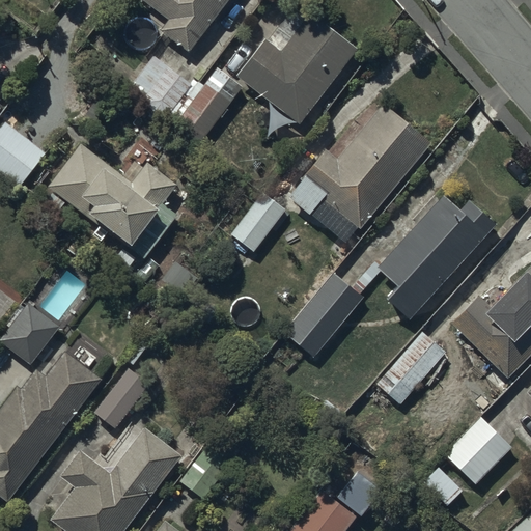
[(140,0),(166,20),(158,30),(188,53),(228,0),(140,0)]
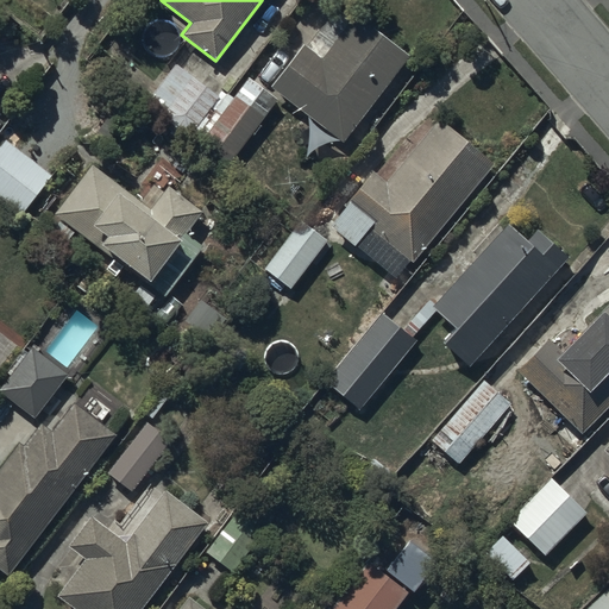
[(308,48),(303,44),(270,88),(343,144),(409,56),(350,8),(330,35),(321,27),(312,41),(313,41),(308,48)]
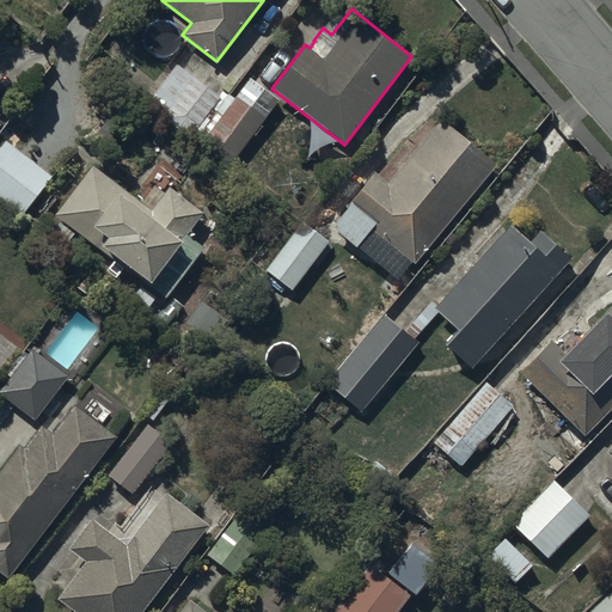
[(218,90),(175,57),(146,95),(189,128),(218,90)]
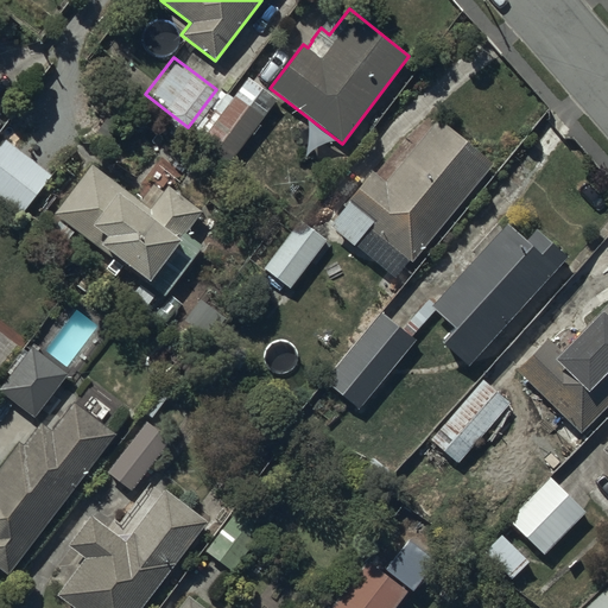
[(232,94),(221,86),(190,125),(228,154),(276,95),(247,73),(232,94)]
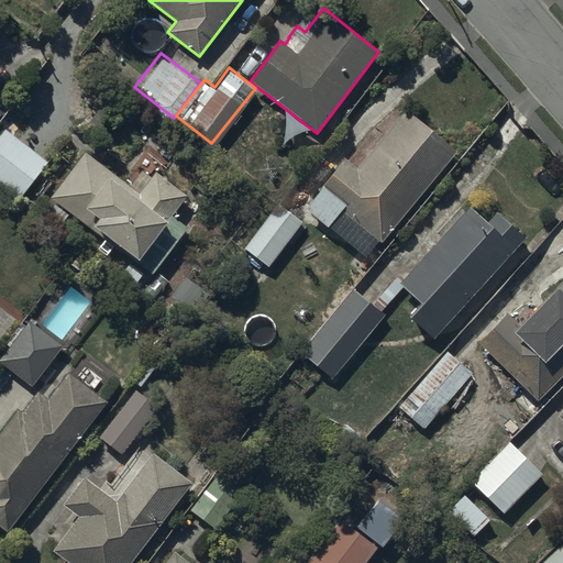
[(308,202),(307,211),(327,229),(342,211),(379,243),(457,152),(407,109),(356,168),(344,158),(308,202)]
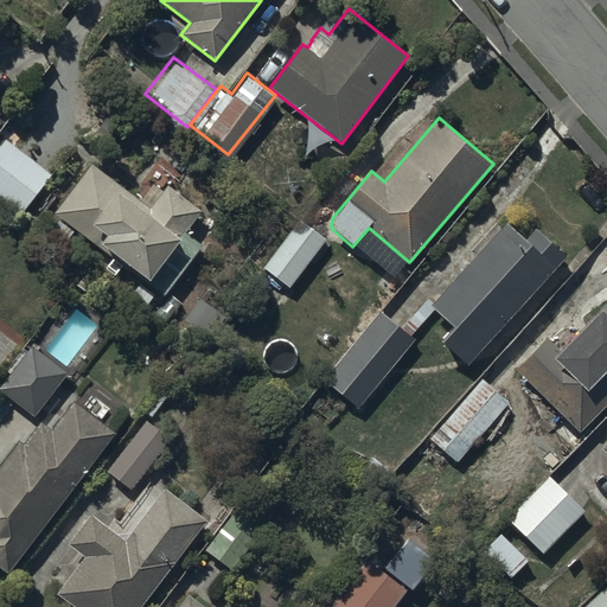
[(51,176),(5,140),(0,146),(0,197),(21,213),(51,176)]
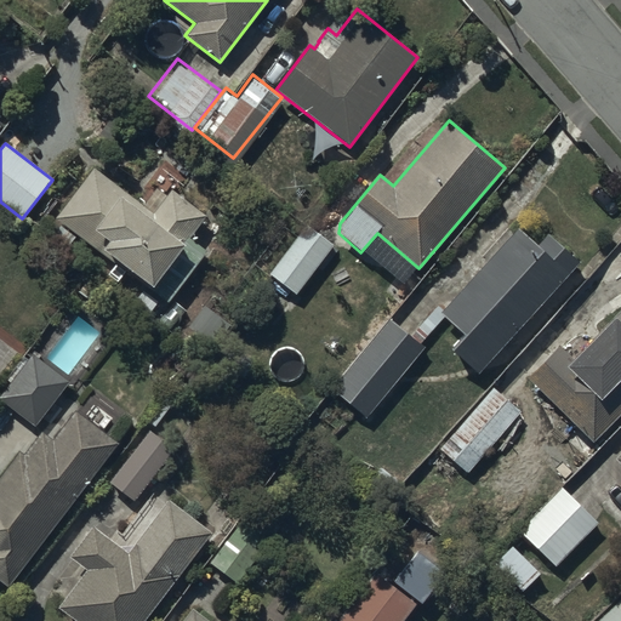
[(108,241),(102,250),(118,262),(108,275),(117,281),(126,269),(152,288),(151,290),(152,292),(141,307),(155,319),(206,252),(189,239),(206,217),(171,191),(154,214),(92,166),(53,218),(61,223),(49,240),(64,252),(77,235),(86,243),(95,232),(108,241)]
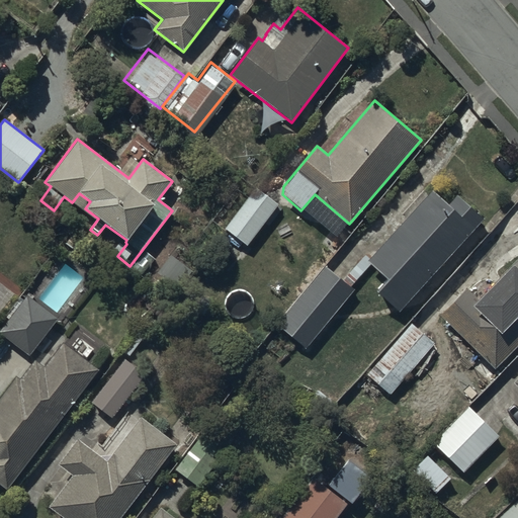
[(256,187),(224,230),(247,246),(279,204),(256,187)]
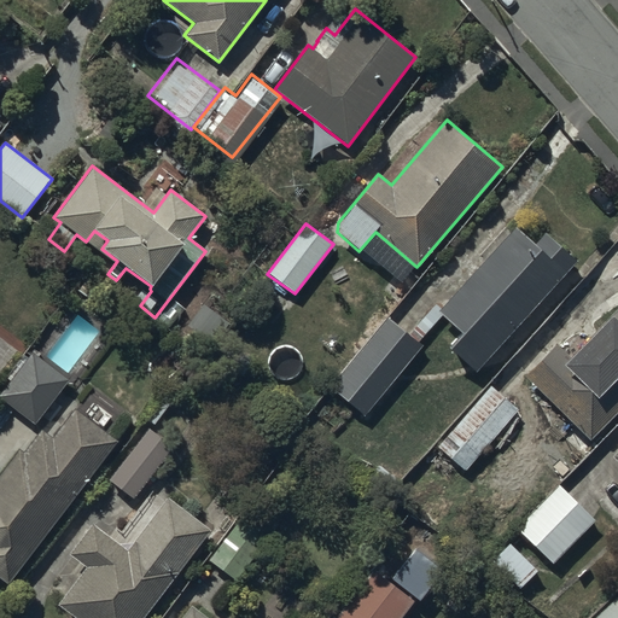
[(517,226),(438,313),(460,333),(447,348),(476,374),(578,261),(538,227),(529,238),(517,226)]
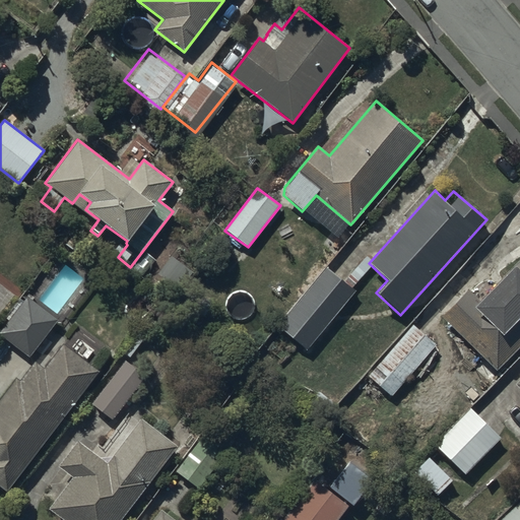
[(468,288),(441,316),(497,371),(519,346),(519,260),(480,301),(468,288)]
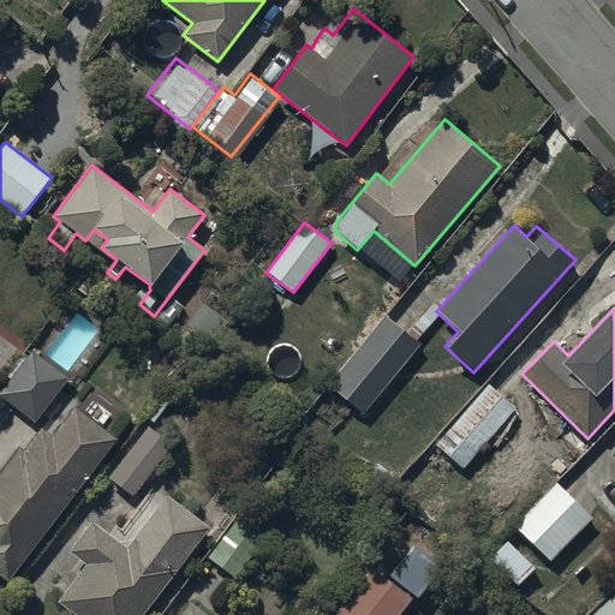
[(328,386),(362,415),(422,345),(387,316),(328,386)]
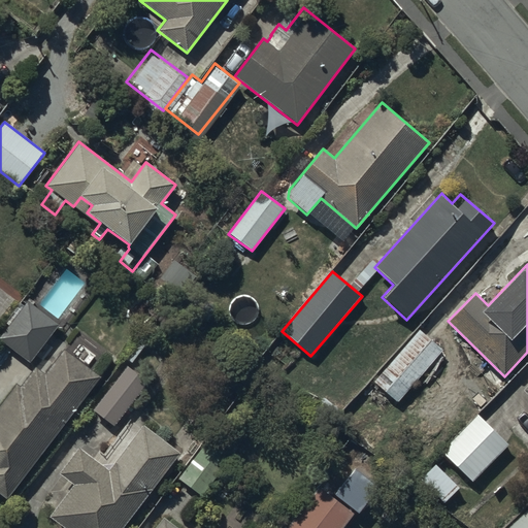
[(0,335),(0,340),(29,364),(59,325),(28,301),(0,335)]
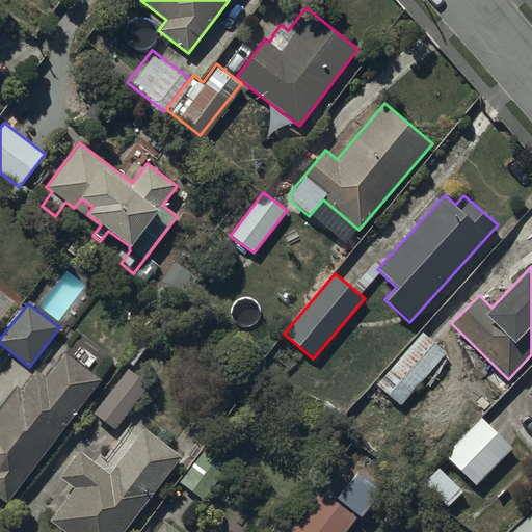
[(374,383),(400,406),(448,353),(422,330),(374,383)]
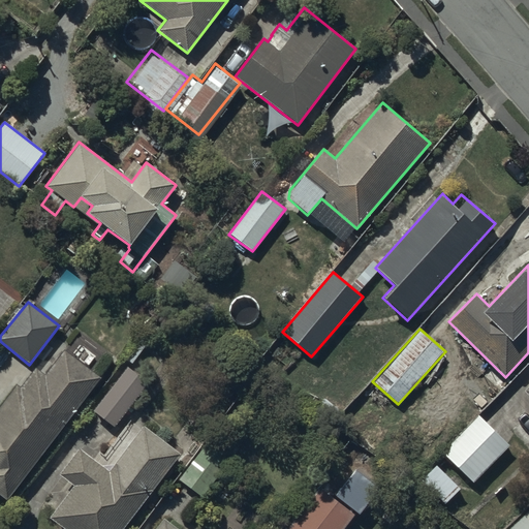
[(17,382),(0,404),(0,495),(5,500),(100,379),(63,350),(44,374),(36,368),(22,386),(17,382)]
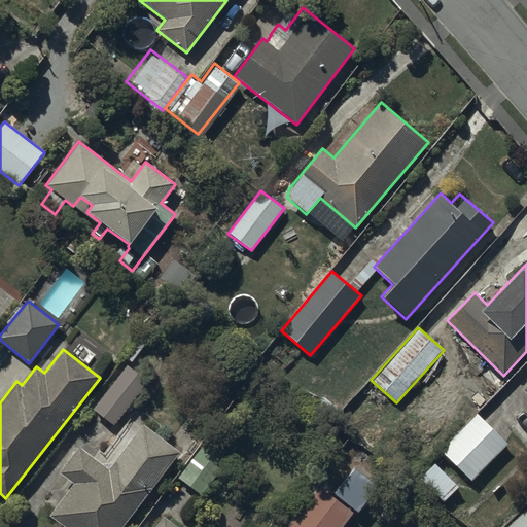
[(127,364),(92,409),(113,426),(148,382),(127,364)]
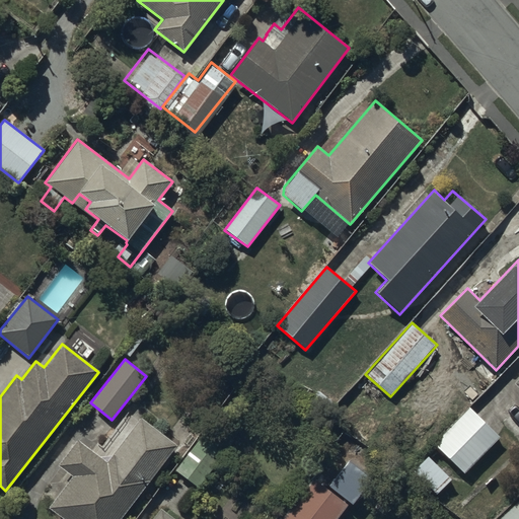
[(433,444),(464,474),(500,437),(469,406),(433,444)]
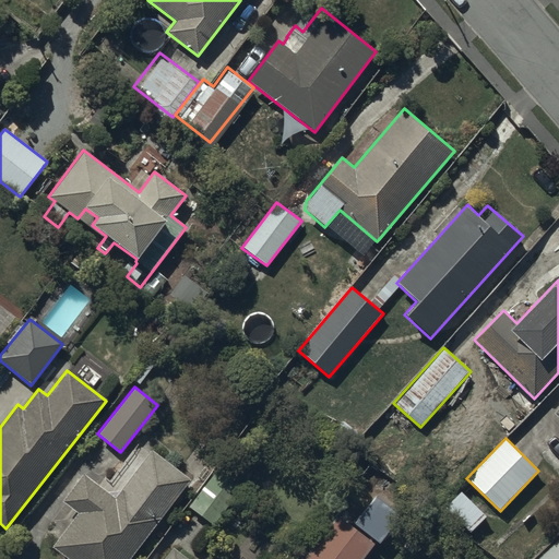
[(558,448),(552,441),(539,454),(558,473),(558,448)]
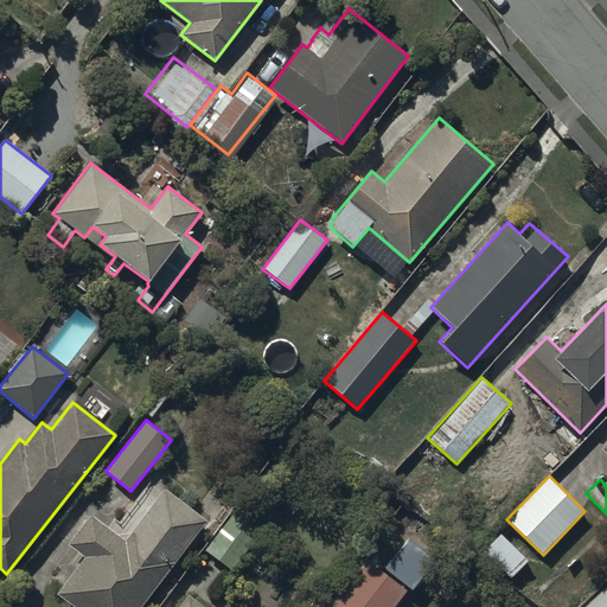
[(90,513),(66,545),(83,558),(56,595),(71,606),(141,606),(206,522),(164,490),(126,540),(90,513)]
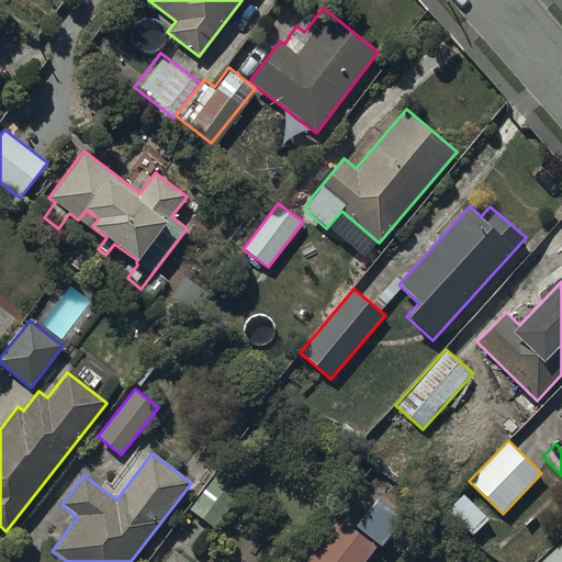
[(463,494),(447,510),(472,536),(490,519),(463,494)]
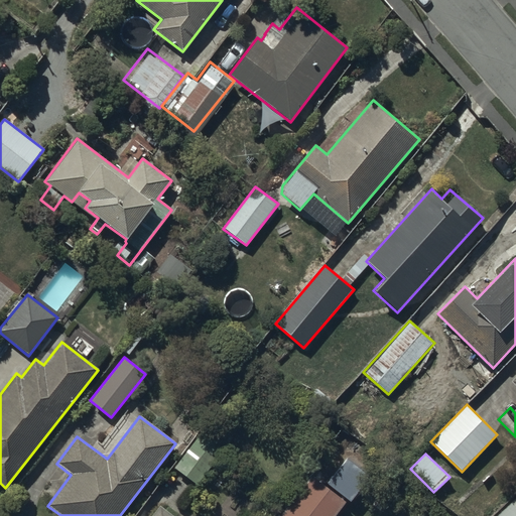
[(311,475),(279,515),(334,515),(346,501),(311,475)]
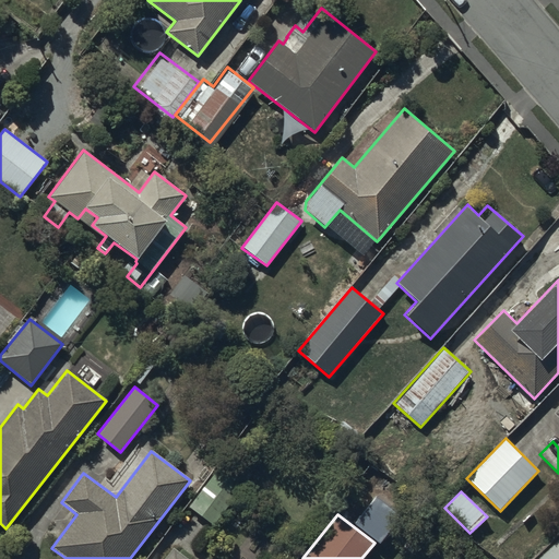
[(558,558),(558,537),(536,558),(558,558)]
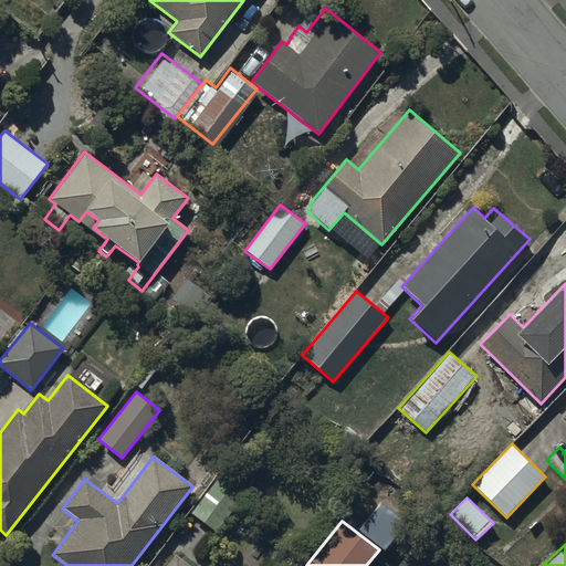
[(191,565),(176,554),(166,565),(191,565)]
